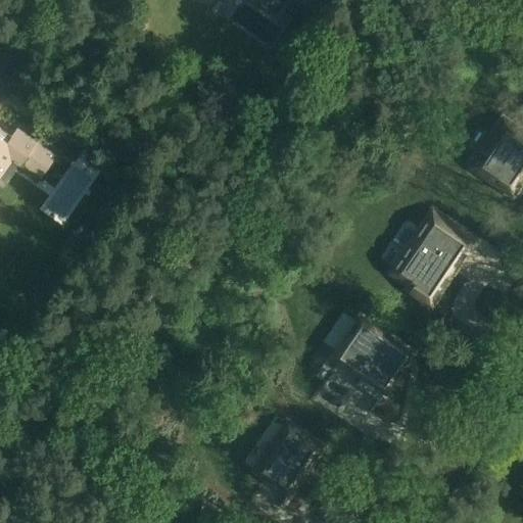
[(256,0),(282,15),(291,0),(256,0)]
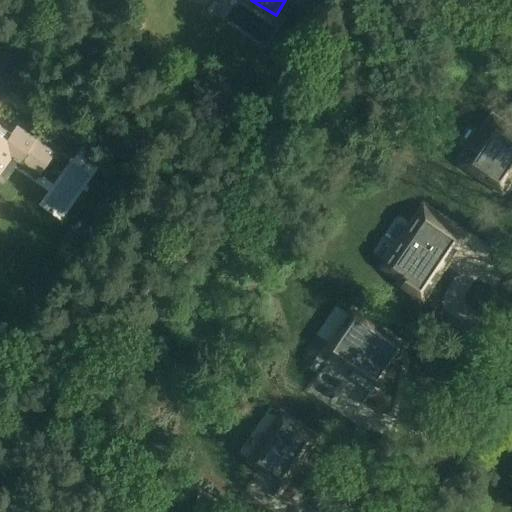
[(43,173),(58,152),(0,111),(0,99),(1,97),(0,96),(0,177),(16,155),(43,173)]
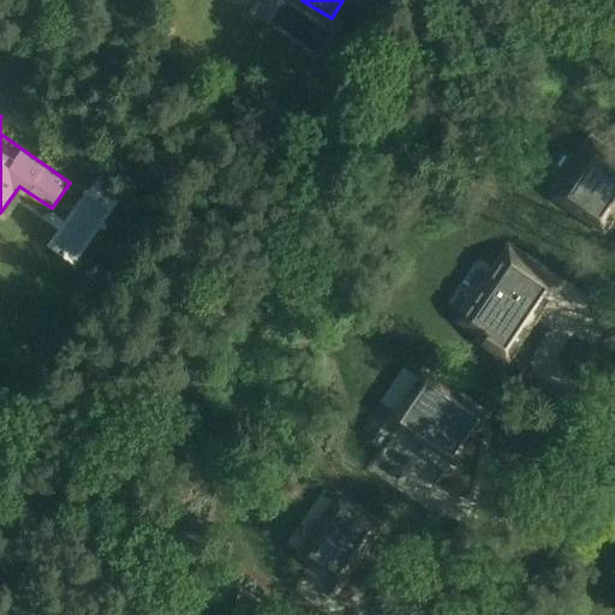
[(598,207),(614,192),(614,180),(607,171),(614,163),(603,150),(572,177),(598,207)]
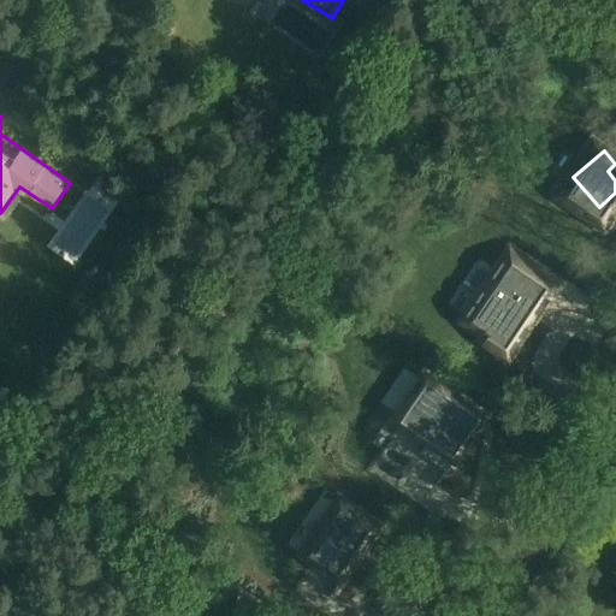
[(479,396),(409,367),(386,424),(456,452),(479,396)]
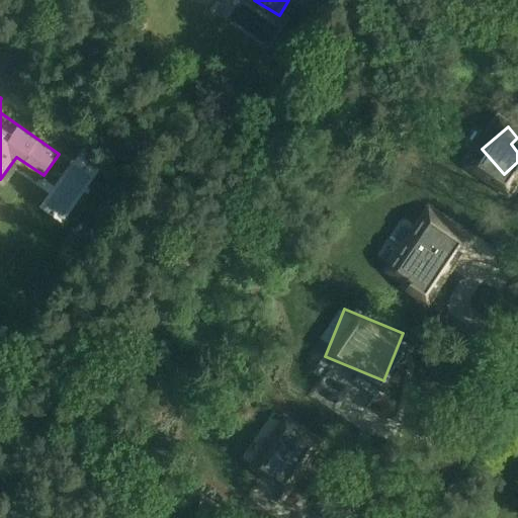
[(290,479),(319,436),(291,418),(262,459),(290,479)]
